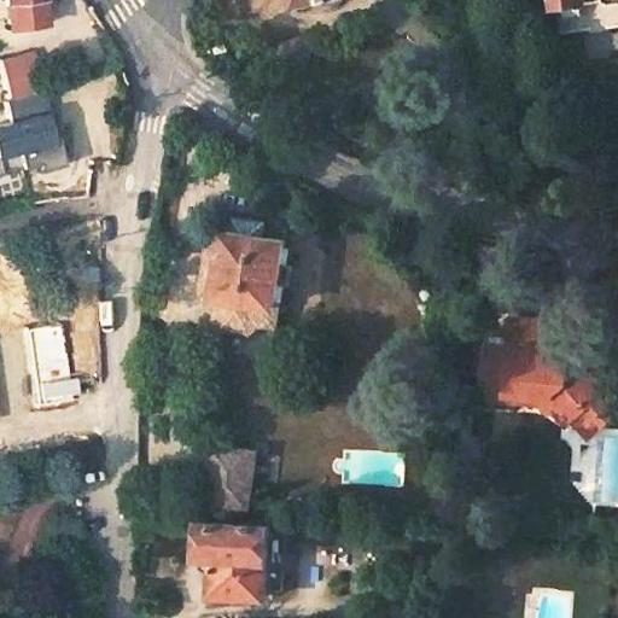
[(48,139),(38,92),(0,100),(0,121),(1,126),(0,126),(0,161),(16,158),(19,169),(34,165),(36,173),(59,167),(52,139),(48,139)]
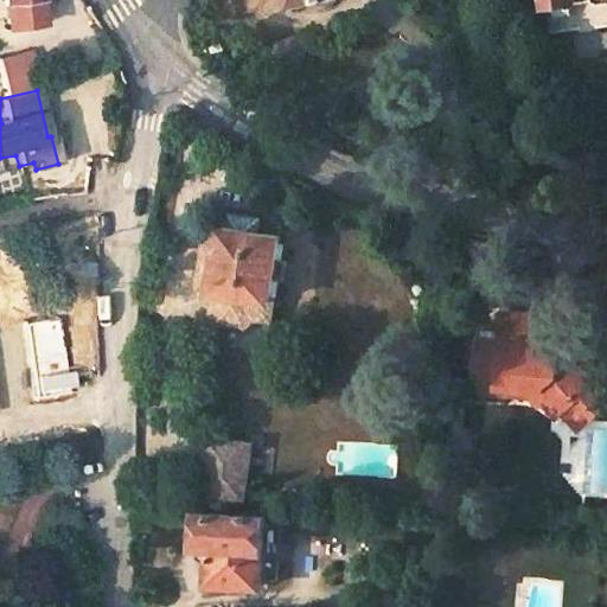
[(228,212),(225,228),(257,232),(260,217),(228,212)]
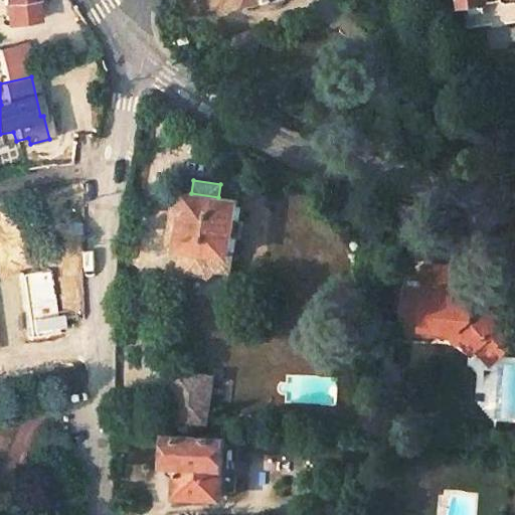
[(207,276),(214,270),(228,273),(231,254),(229,251),(236,199),(218,197),(191,193),(187,193),(186,199),(174,197),(169,238),(180,239),(179,247),(183,247),(180,265),(184,272),(207,276)]
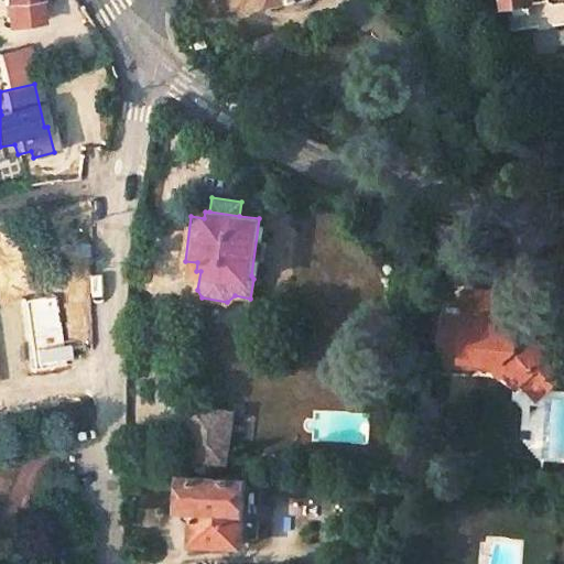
[(528,380),(542,398),(563,380),(550,362),(555,358),(534,334),(528,339),(517,338),(517,334),(497,333),(498,295),(464,293),(463,321),(444,318),(442,366),(486,369),(486,364),(495,364),(516,390),(521,386),(528,380)]
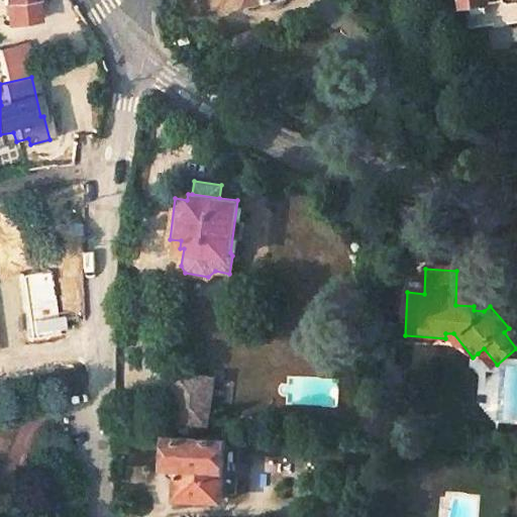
[(484,348),(478,353),(490,370),(497,365),(484,348)]
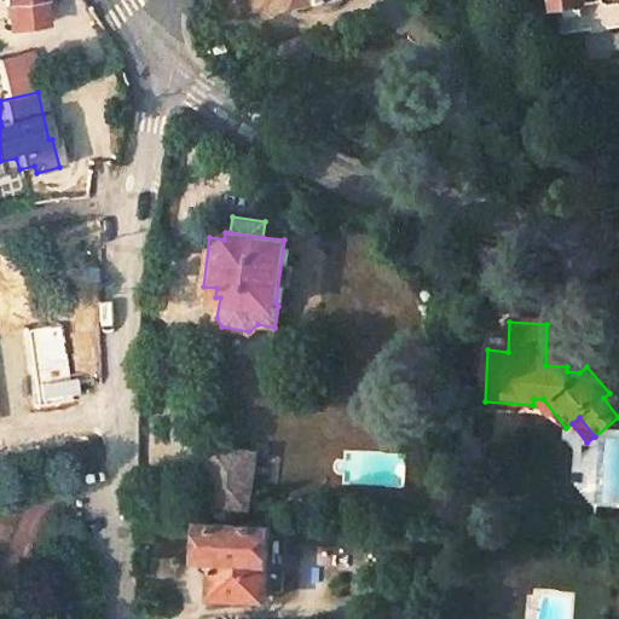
[(207,502),(247,509),(255,455),(214,447),(207,502)]
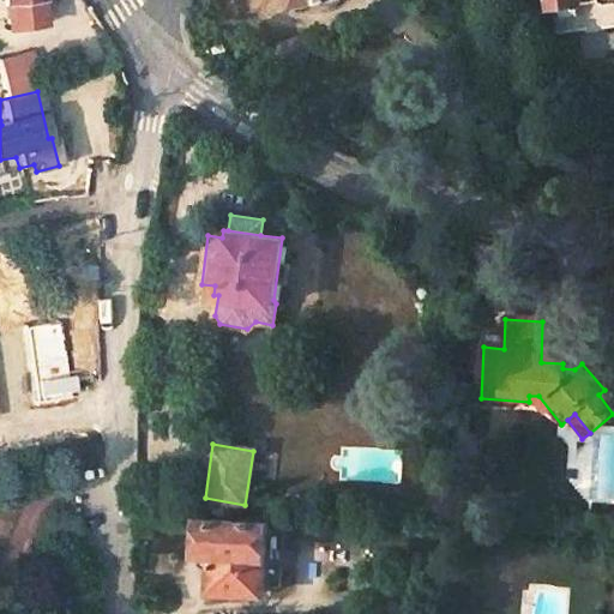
[(211,593),(263,594),(263,587),(266,533),(268,525),(202,522),(199,554),(214,555),(211,593)]
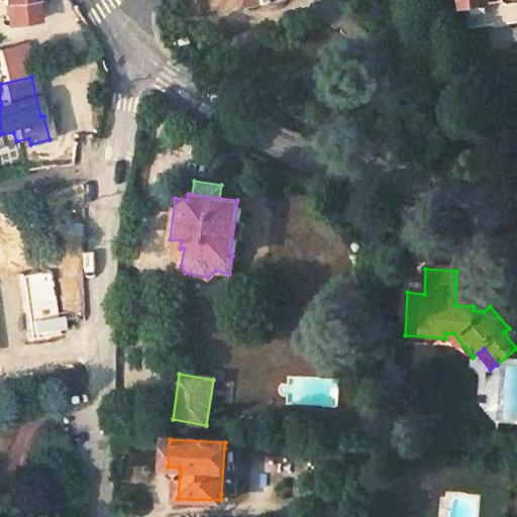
[(232,495),(234,448),(224,448),(221,494),(232,495)]
